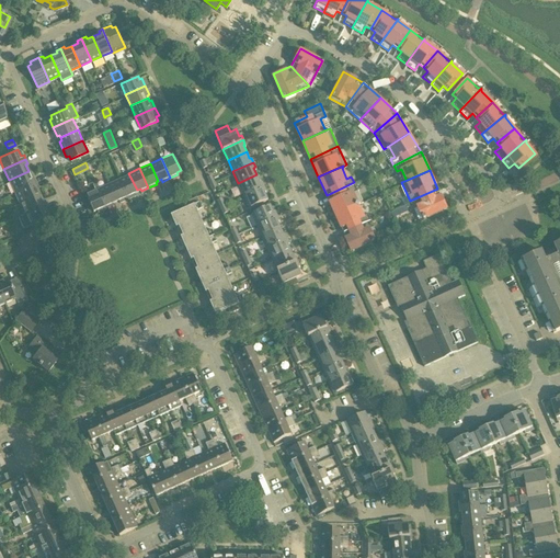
[(29,171),(9,180),(13,191),(35,181),(34,177),(31,178),(29,171)]
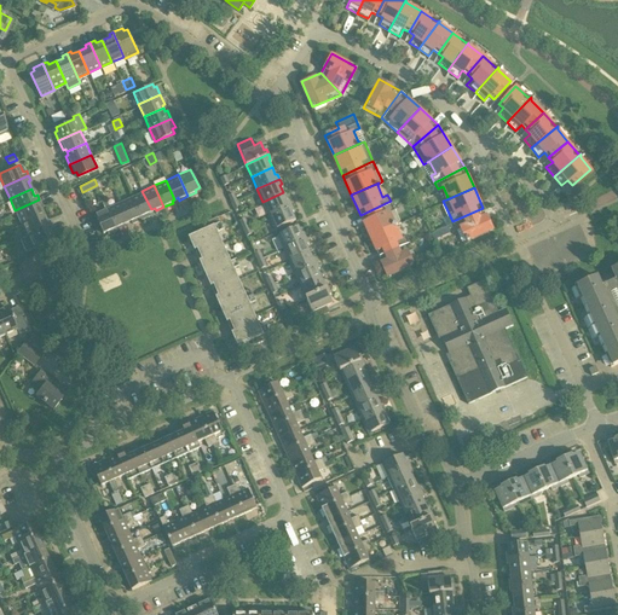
[(142,191),(131,196),(140,218),(149,214),(148,212),(151,209),(142,191)]
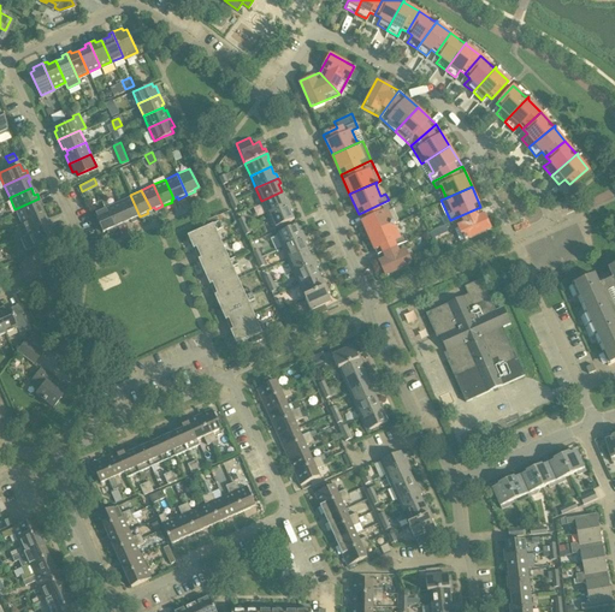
[(282,191),(261,201),(267,213),(289,203),(287,198),(285,198),(282,191)]
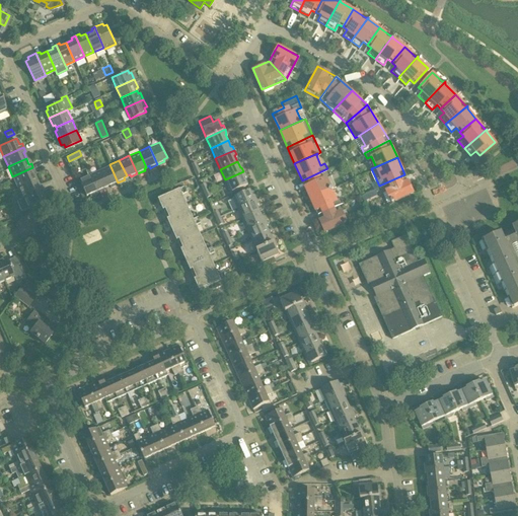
[(109,164),(99,169),(106,185),(108,183),(109,186),(118,182),(109,164)]
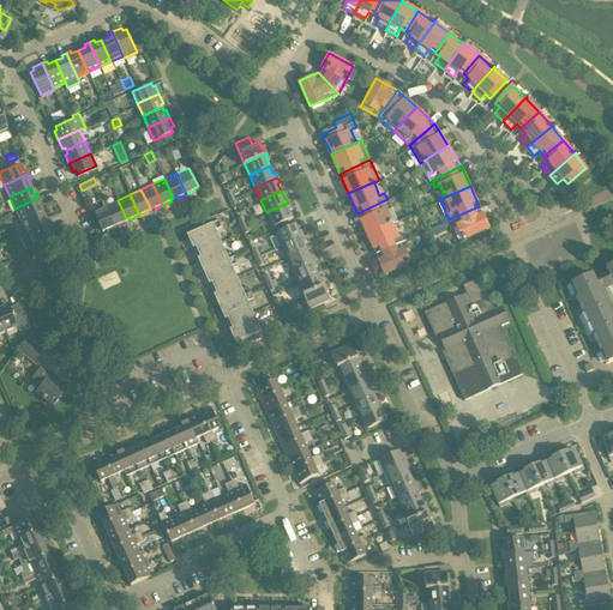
[(41,203),(38,198),(14,209),(19,221),(41,211),(38,204),(41,203)]
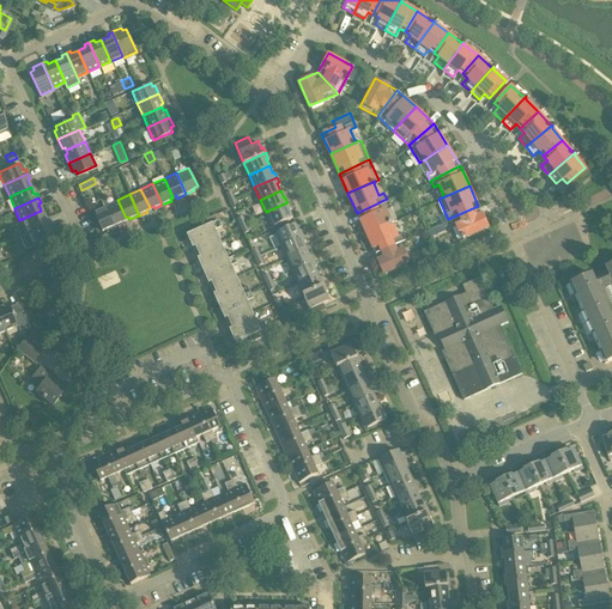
[(387,199),(357,213),(365,232),(392,220),(397,219),(387,199)]
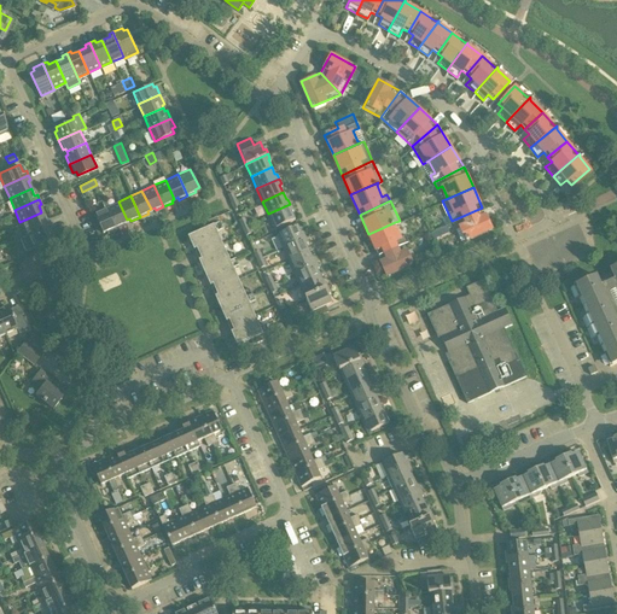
[(118,202),(106,206),(116,228),(124,224),(123,221),(127,220),(118,202)]
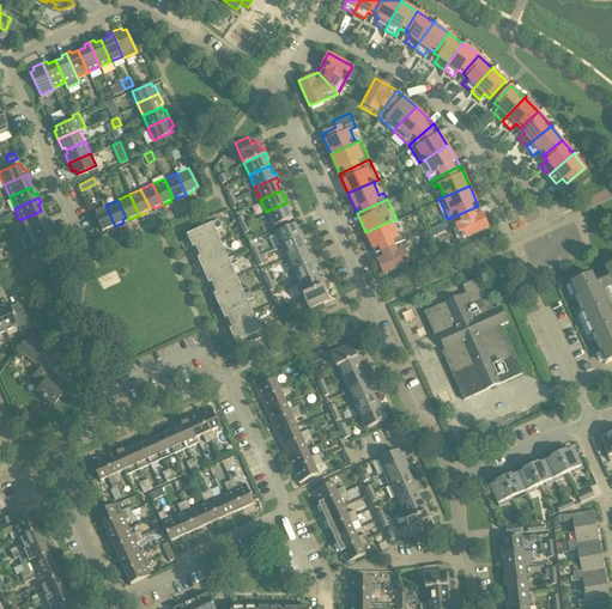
[(290,207),(288,202),(266,212),(272,225),(292,215),(289,208),(290,207)]
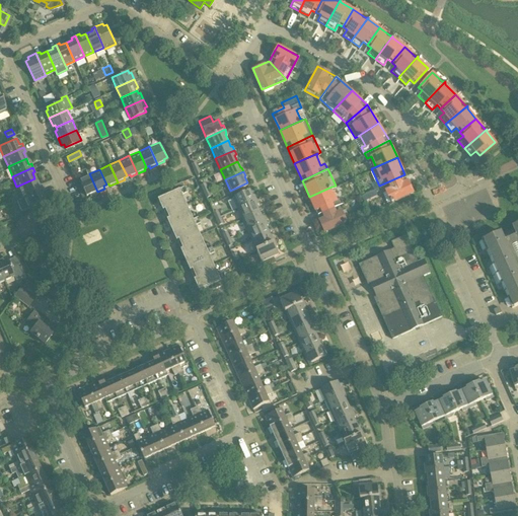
[(97,192),(89,173),(78,178),(86,194),(89,193),(90,195),(97,192)]
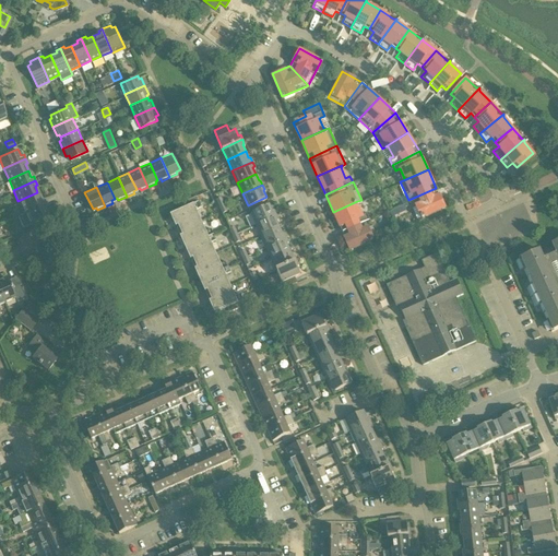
[(436,188),(408,200),(411,206),(416,204),(422,216),(443,205),(436,188)]
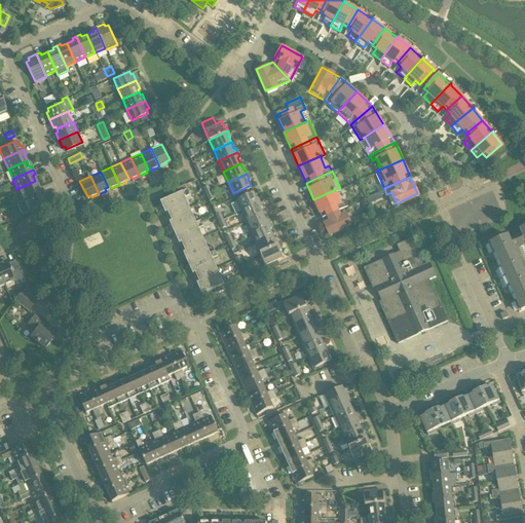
[(38,187),(35,181),(16,189),(22,199),(42,190),(40,186),(38,187)]
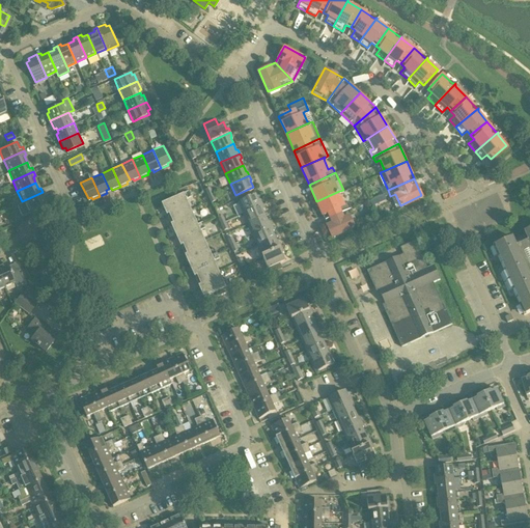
[(186,184),(171,191),(173,196),(189,189),(186,184)]
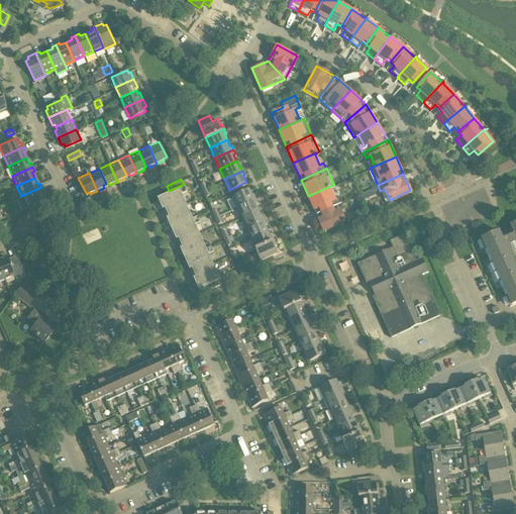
[(169,191),(157,196),(162,207),(170,203),(171,205),(163,209),(164,211),(172,207),(186,201),(181,192),(186,190),(184,184),(169,191)]
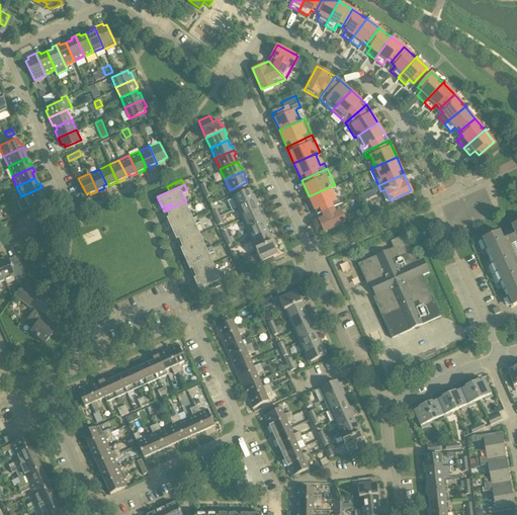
[(331,186),(309,196),(317,212),(342,201),(339,195),(335,197),(331,188),(331,186)]
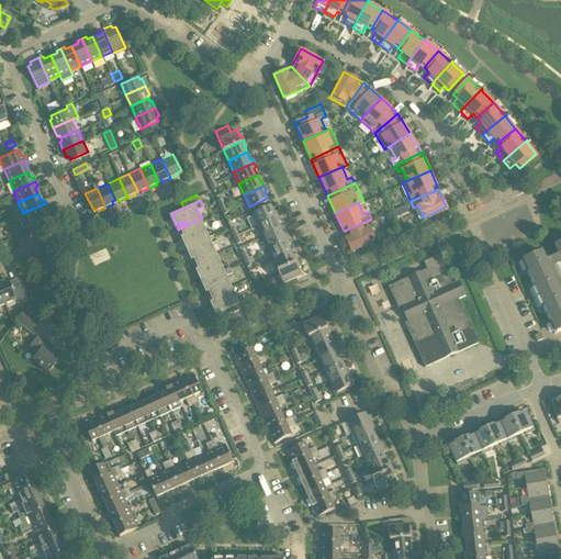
[(45,203),(23,213),(17,215),(22,227),(48,215),(45,209),(47,208),(45,203)]
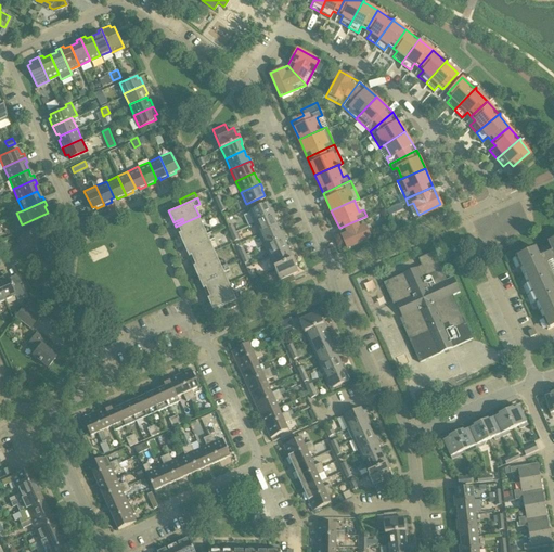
[(254,221),(273,213),(271,207),(270,208),(267,201),(248,209),(254,221)]
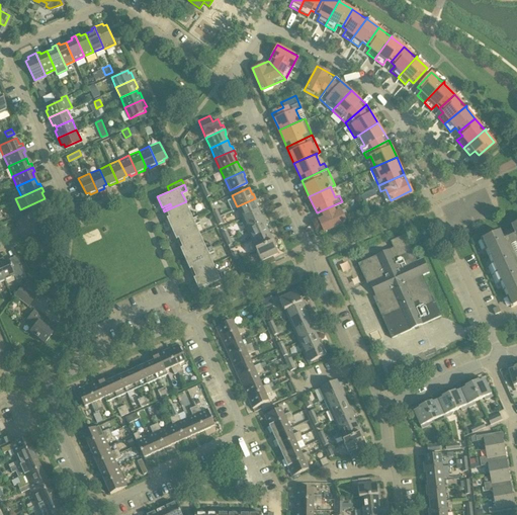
[(255,198),(237,206),(241,217),(258,209),(256,203),(257,202),(255,198)]
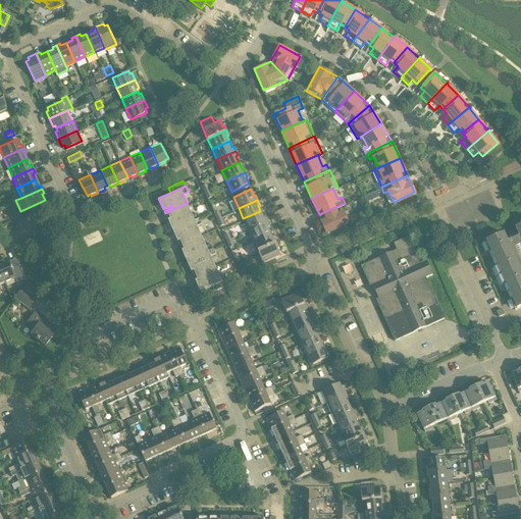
[(173,209),(165,213),(166,215),(174,212),(175,214),(167,217),(172,228),(199,216),(197,211),(192,213),(188,203),(173,209)]
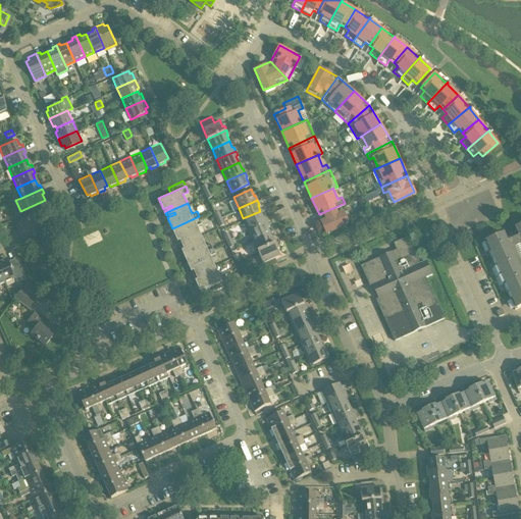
[(352,220),(345,203),(319,214),(326,231),(352,220)]
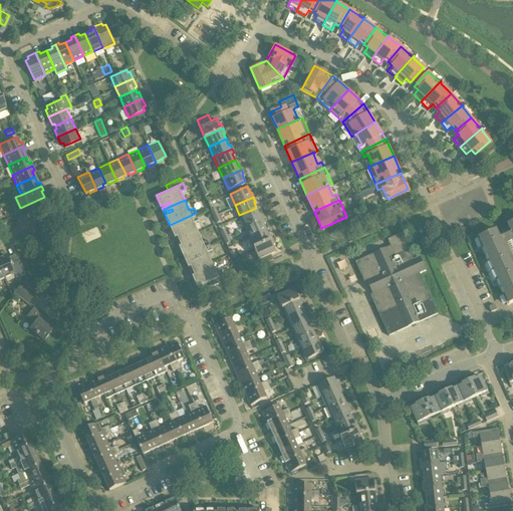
[(259,214),(256,208),(239,215),(244,226),(263,217),(261,213),(259,214)]
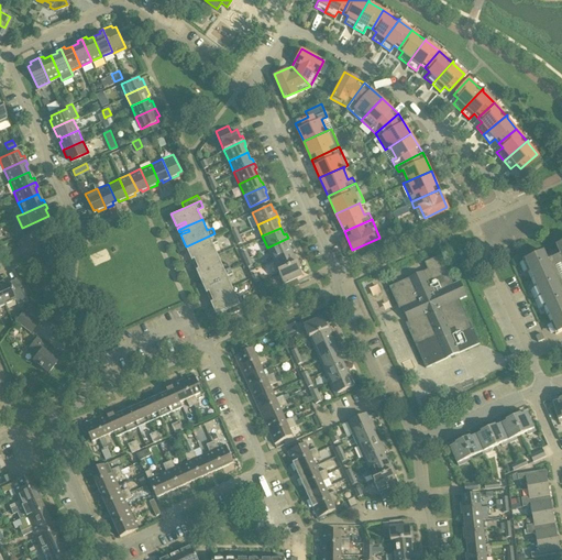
[(215,233),(186,246),(191,259),(200,254),(201,256),(193,261),(193,263),(202,259),(217,252),(212,242),(217,239),(215,233)]
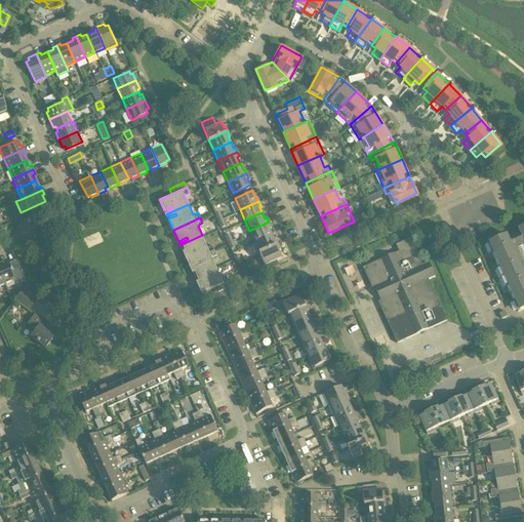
[(271,227),(269,222),(249,231),(254,241),(272,233),(269,227),(271,227)]
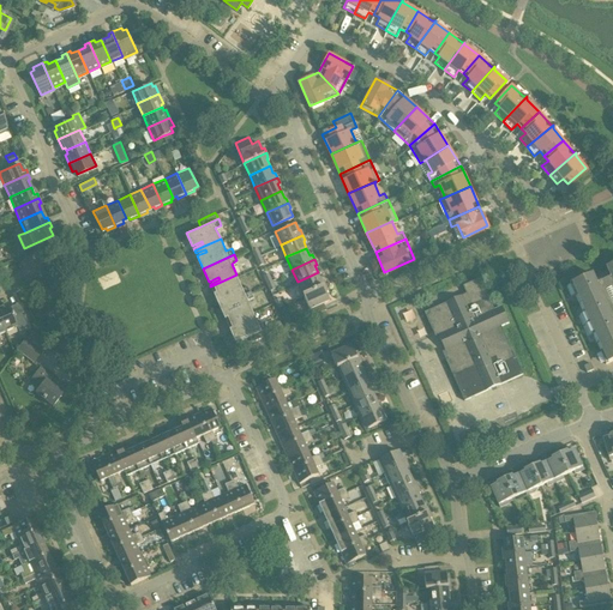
[(571,281),(599,340),(602,349),(600,350),(605,362),(612,357),(612,261),(606,265),(611,276),(596,282),(592,271),(571,281)]
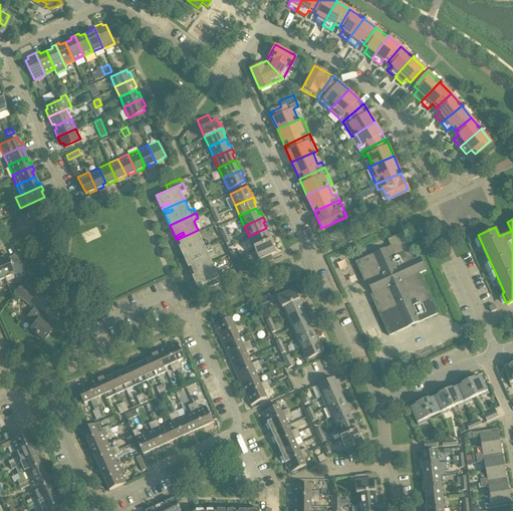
[(268,235),(266,228),(249,236),(254,246),(272,238),(270,234),(268,235)]
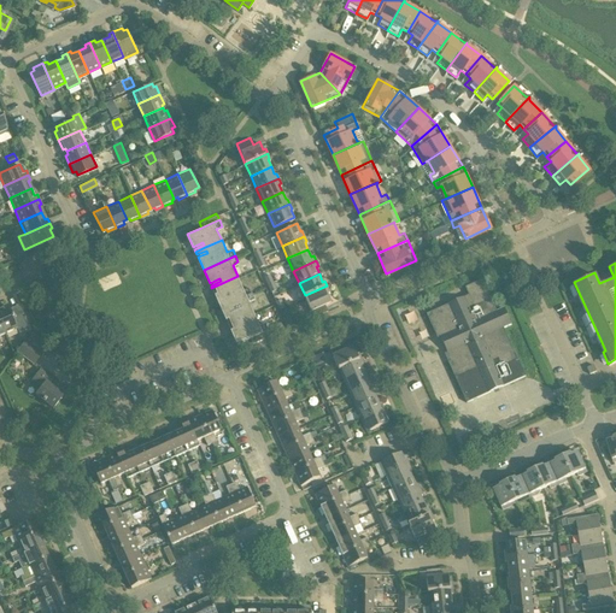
[(222,283),(211,288),(213,292),(223,287),(224,289),(215,293),(220,306),(251,292),(248,286),(242,288),(238,276),(222,283)]
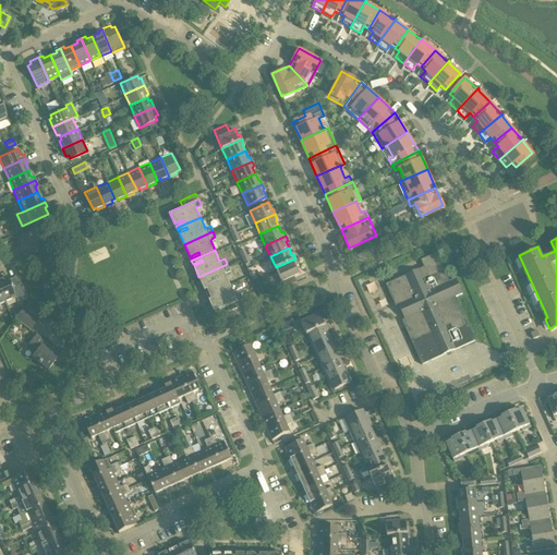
[(421,362),(474,338),(455,294),(461,291),(455,276),(448,279),(435,251),(420,257),(423,265),(385,282),(391,297),(395,296),(407,324),(404,325),(421,362)]
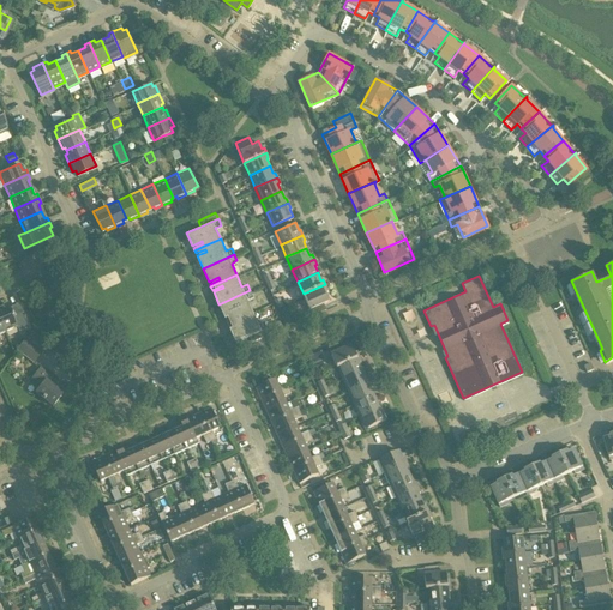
[(328,289),(325,284),(304,294),(312,314),(325,308),(323,301),(329,299),(325,290),(328,289)]
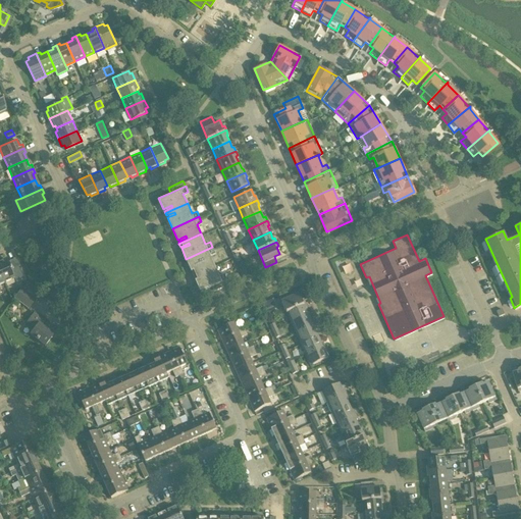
[(212,247),(186,259),(191,269),(199,266),(200,268),(192,272),(193,274),(201,270),(214,264),(210,254),(215,252),(212,247)]
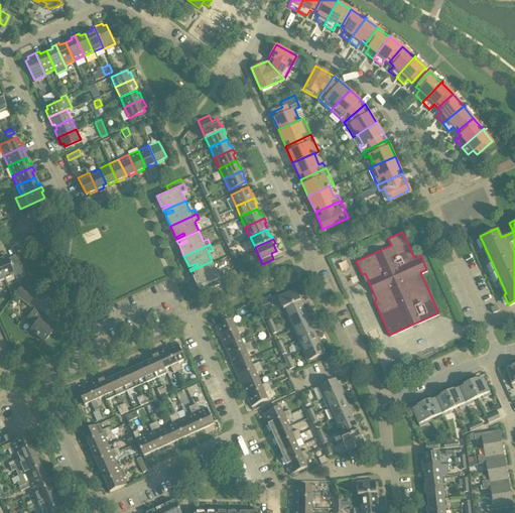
[(5,254),(0,256),(0,270),(3,277),(13,273),(14,276),(20,274),(22,273),(17,261),(18,261),(16,255),(10,258),(11,261),(8,262),(5,254)]
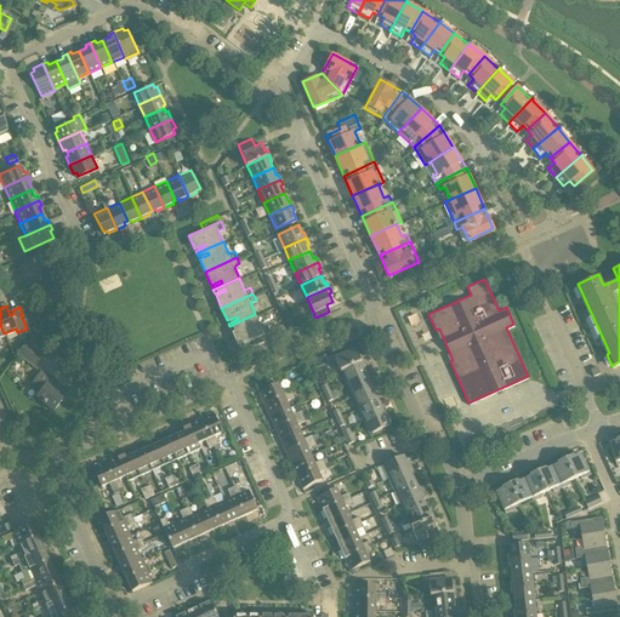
[(285,307),(282,309),(285,318),(294,314),(289,306),(285,307)]
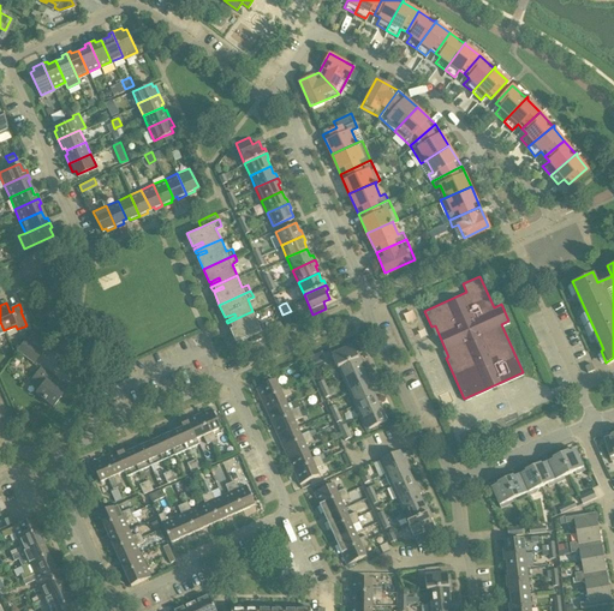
[(237,318),(227,323),(228,325),(238,322),(239,323),(230,328),(236,341),(249,335),(267,327),(263,321),(258,323),(252,311),(237,318)]
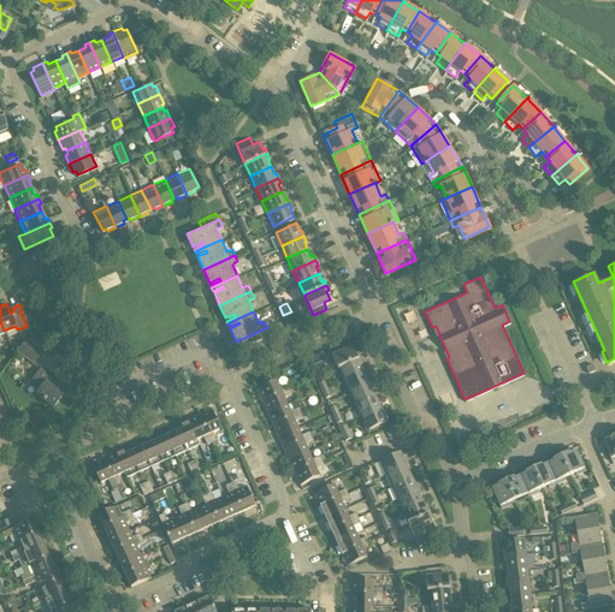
[(276,331),(283,327),(281,320),(273,322),(276,331)]
